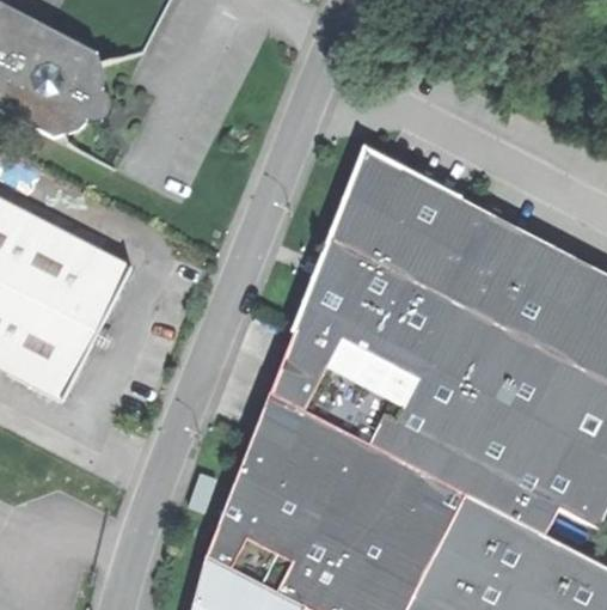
[(0,103),(57,132),(86,126),(96,107),(106,85),(97,50),(0,2),(0,103)]
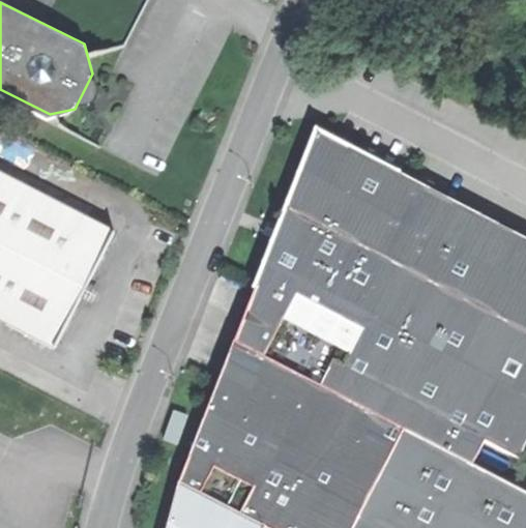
[(287,207),(525,323),(525,232),(319,129),(287,207)]
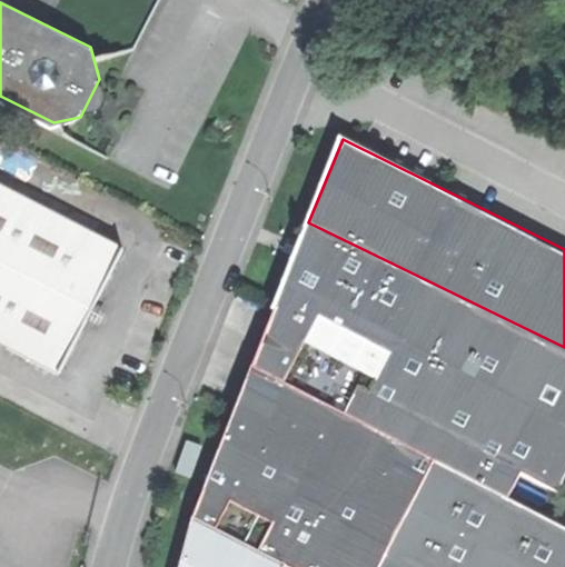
[(0,186),(78,225),(85,211),(0,170),(0,186)]
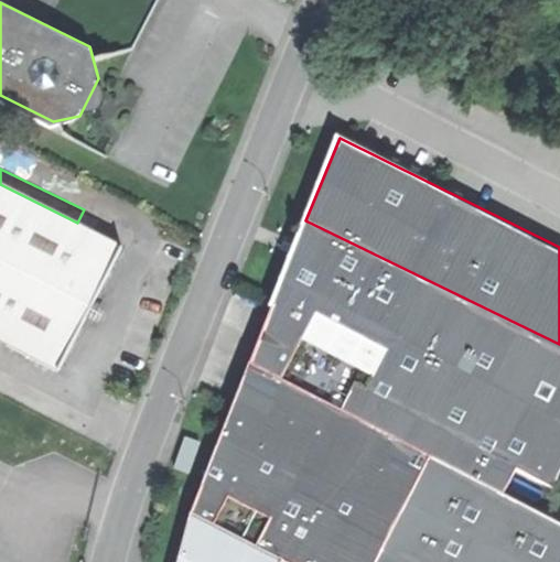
[(0,337),(56,365),(88,301),(117,241),(77,223),(0,184),(0,337)]
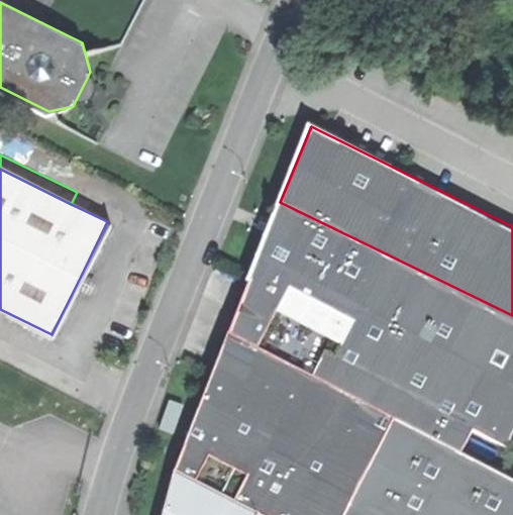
[(509,441),(512,432),(512,315),(280,202),(237,308),(473,424),(509,441)]
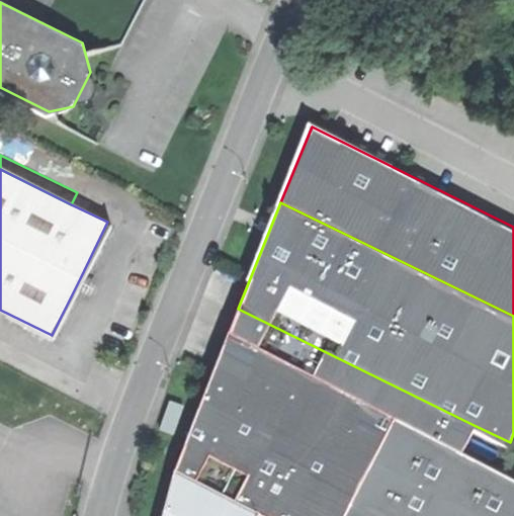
[(461,450),(474,425),(238,309),(227,336),(461,450)]
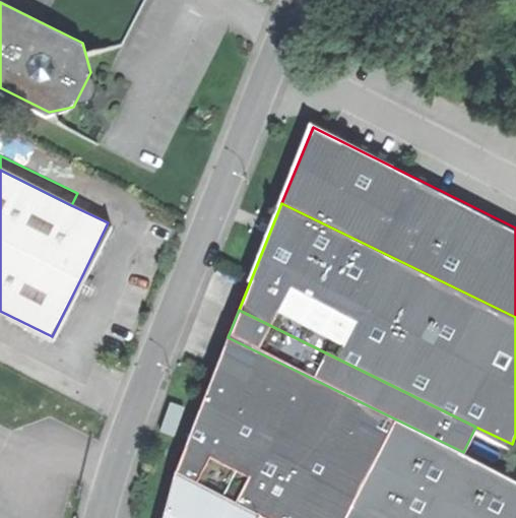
[(515,517),(515,477),(463,452),(228,337),(175,468),(183,474),(257,510),(272,517),(515,517)]
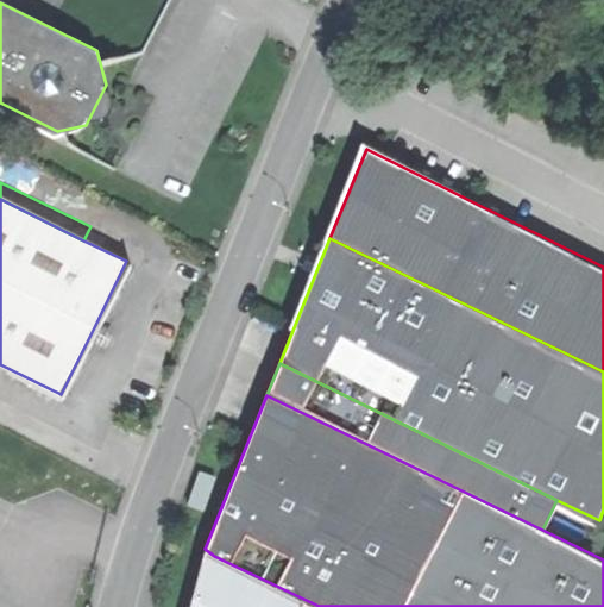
[(295,606),(301,598),(214,556),(189,606),(295,606)]
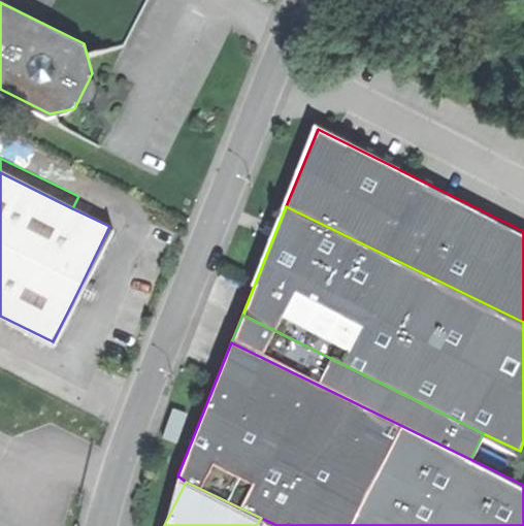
All buildings are outlined.
